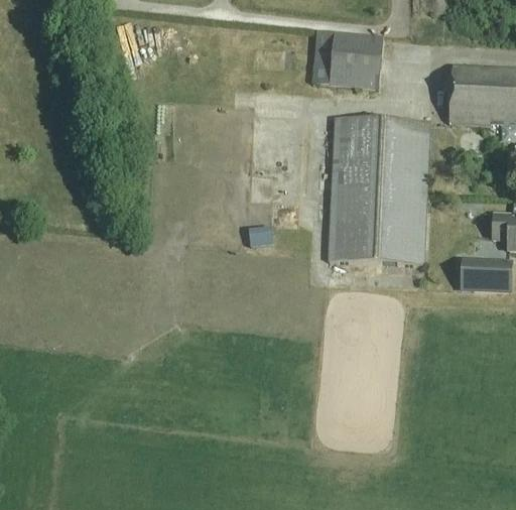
[(311,82),(330,83),(378,88),(383,34),(316,29),(311,82)]
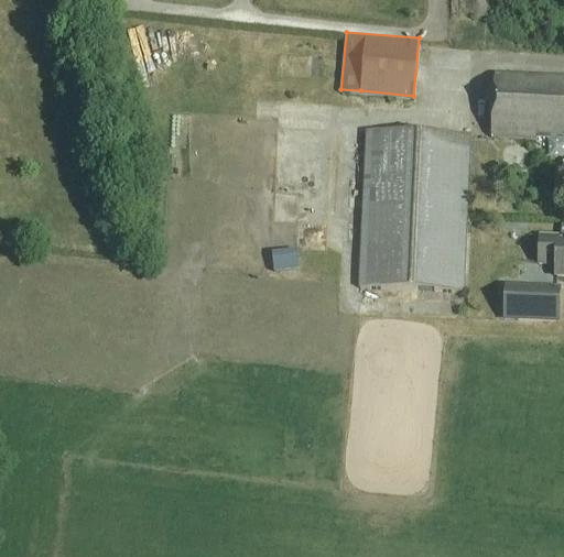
[(563,72),(494,69),(491,130),(563,132),(563,72)]
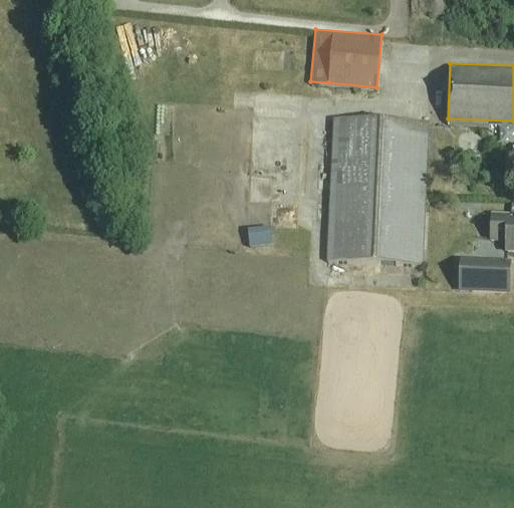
[(422,262),(427,146),(428,119),(333,115),(326,258),(422,262)]
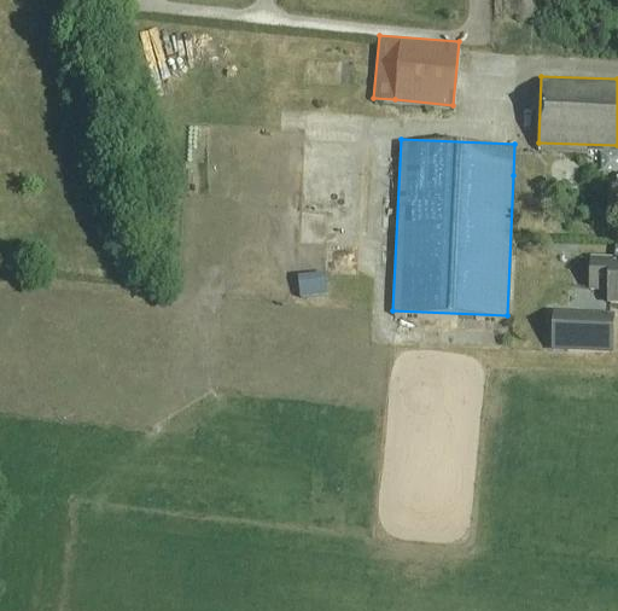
[(305,214),(305,234),(332,234),(332,214),(305,214)]
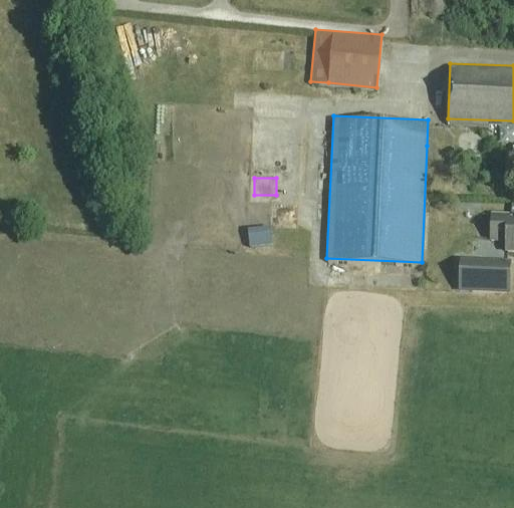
[(513,247),(513,216),(509,216),(508,212),(491,212),(491,237),(506,237),(506,248),(513,247)]
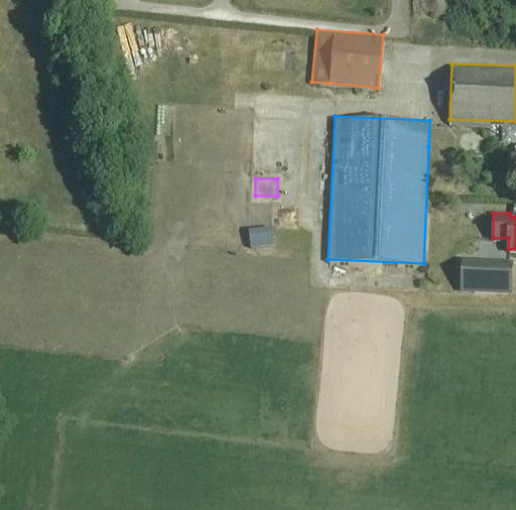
[(462,259),(461,287),(511,289),(512,261),(462,259)]
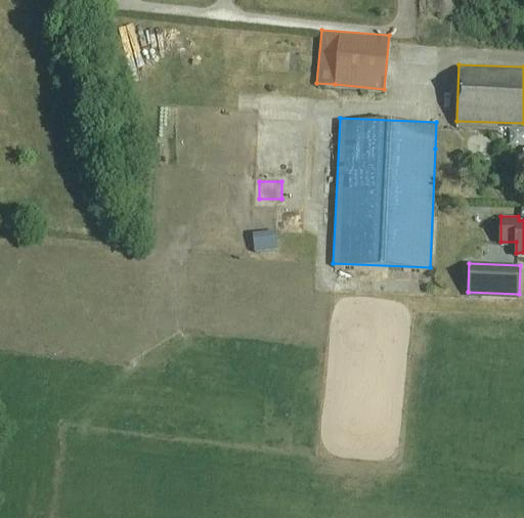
All buildings are outlined.
